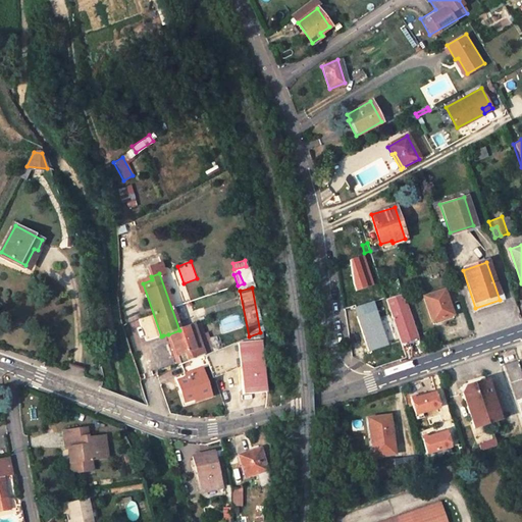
[(430,321),(449,314),(444,300),(447,299),(444,290),(422,298),(430,321)]
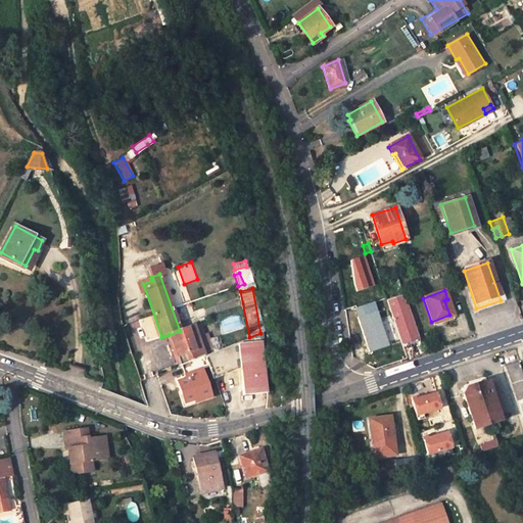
[(357,308),(372,303),(368,293),(352,298),(357,308)]
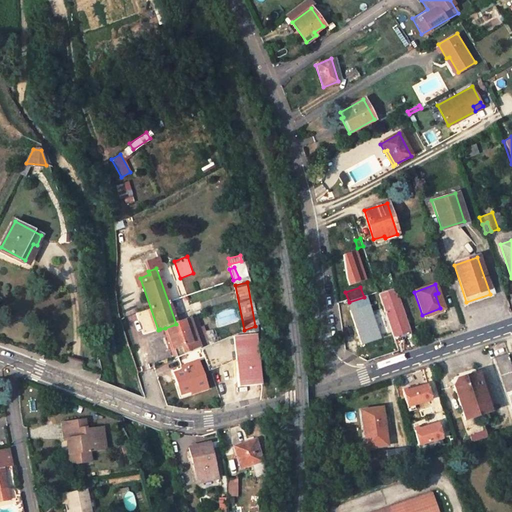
[(395,288),(378,293),(393,339),(410,333),(395,288)]
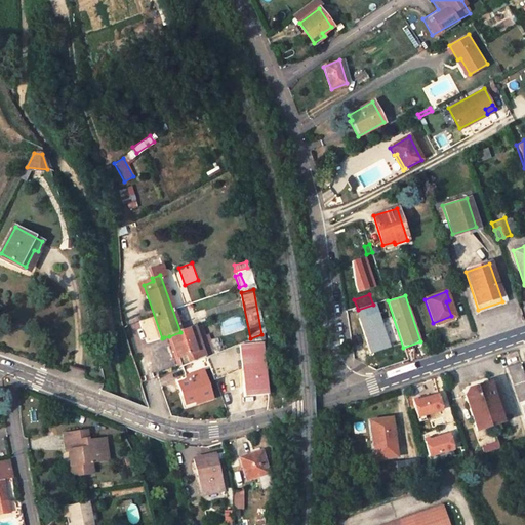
[(374,304),(373,305),(358,310),(356,310),(370,353),(390,347),(374,304)]
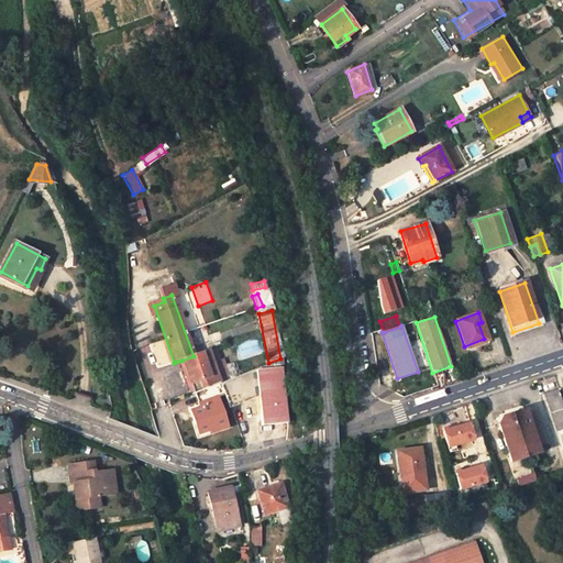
[(194,394),(220,383),(212,364),(208,351),(194,356),(181,361),(185,371),(179,373),(184,385),(189,382),(194,394)]
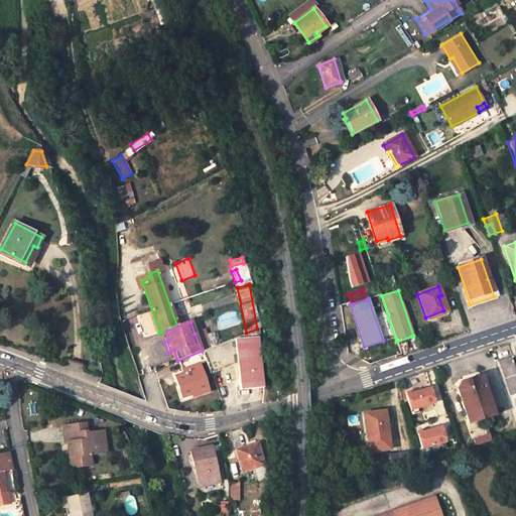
[(257,329),(246,333),(211,347),(202,351),(211,374),(236,363),(240,389),(262,386),(257,341),(260,340),(258,328),(257,329)]
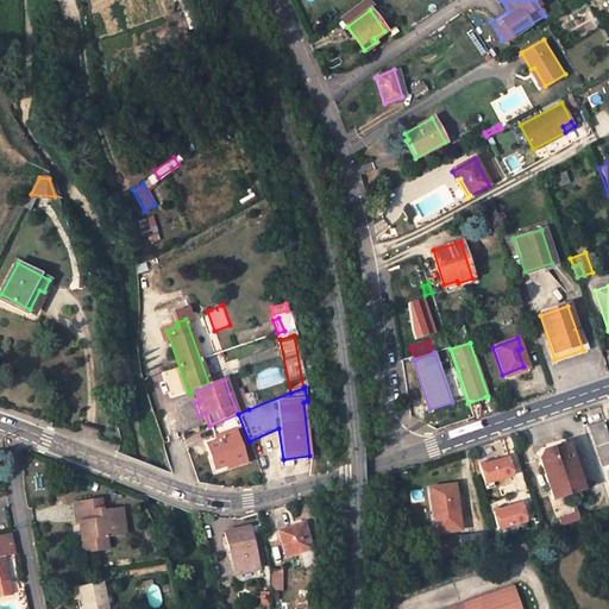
[(242,389),(230,394),(238,414),(249,409),(242,389)]
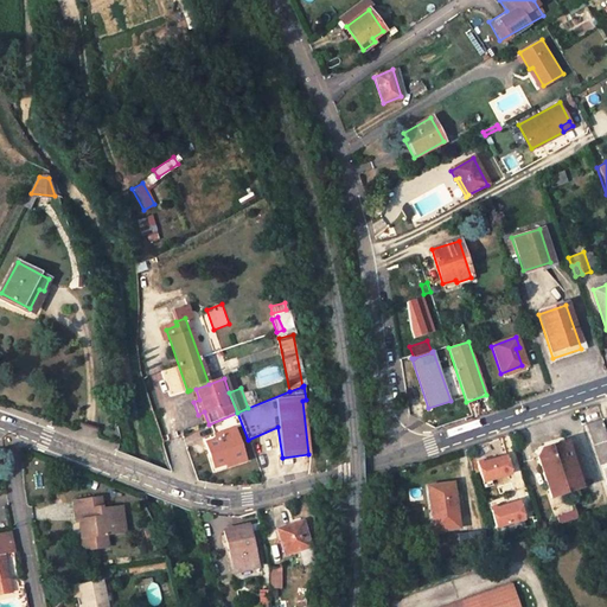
[(190,390),(193,402),(199,400),(196,389),(190,390)]
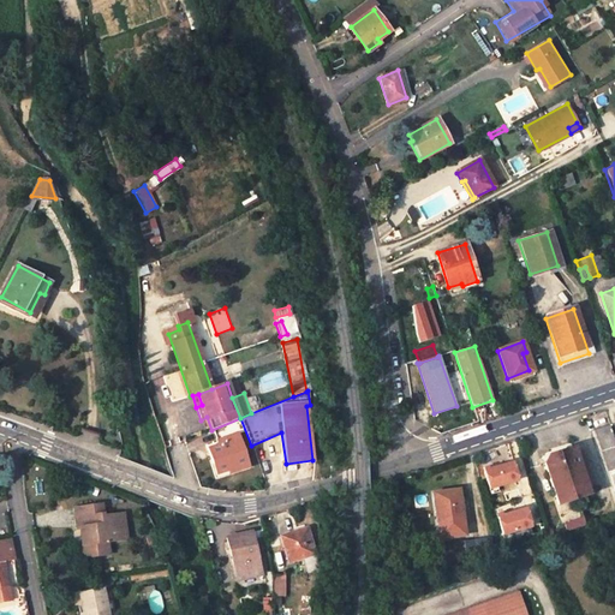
[(204,433),(212,430),(207,417),(201,421),(204,433)]
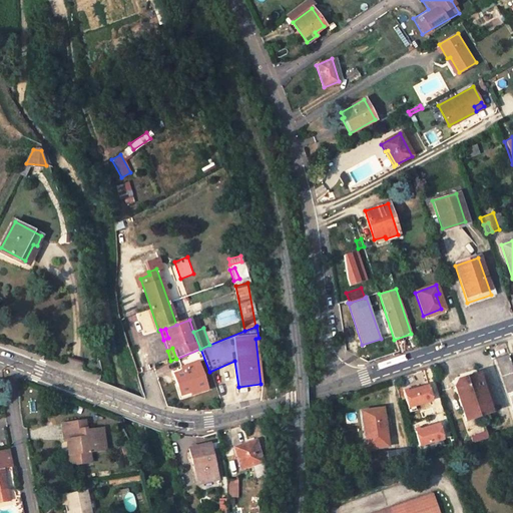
[(512,362),(510,354),(498,358),(512,409),(512,362)]
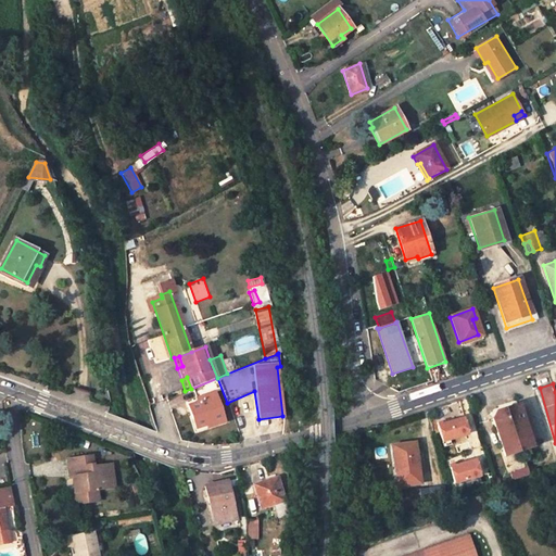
[(196,400),(197,402),(187,405),(196,428),(205,425),(206,427),(223,420),(214,392),(196,400)]
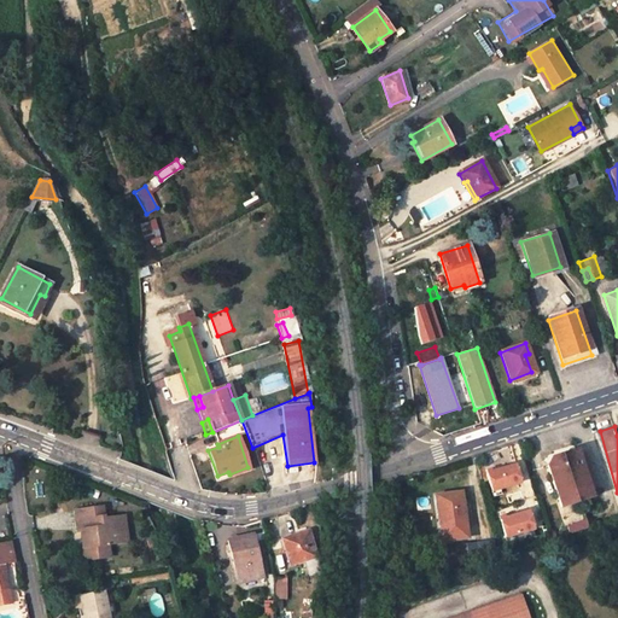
[(553,458),(549,462),(560,507),(593,499),(579,450),(553,458)]
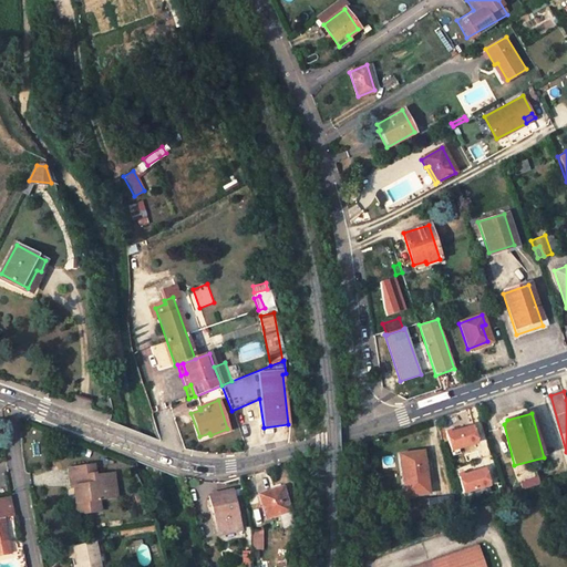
[(446,433),(451,450),(459,447),(476,442),(472,426),(450,432),(446,433)]
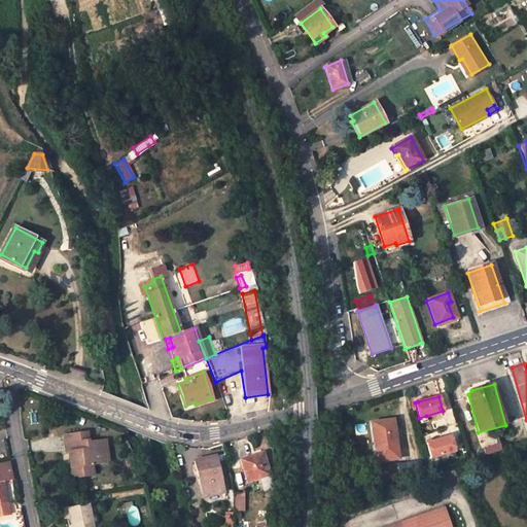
[(355,401),(348,403),(350,410),(357,407),(357,406),(355,401)]
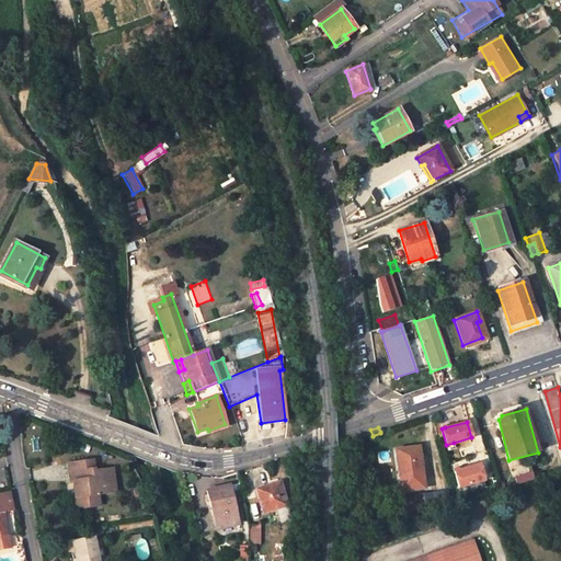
[(395,449),(400,491),(423,489),(419,448),(395,449)]
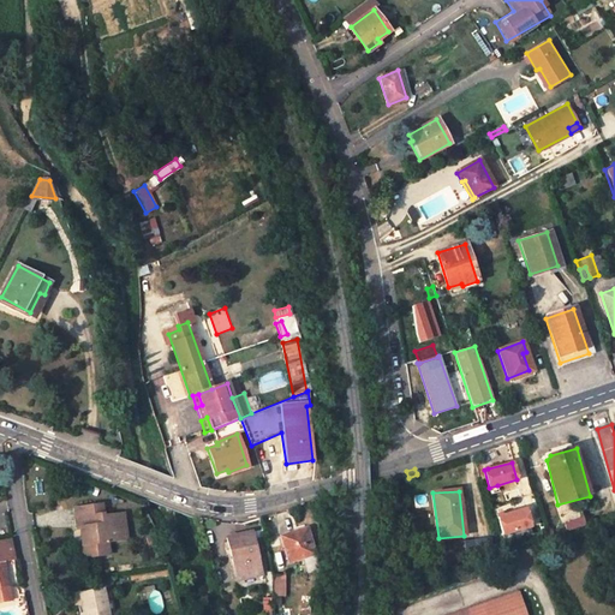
[(121,511),(103,514),(101,502),(73,507),(77,526),(81,526),(87,555),(109,551),(108,539),(126,537),(121,511)]
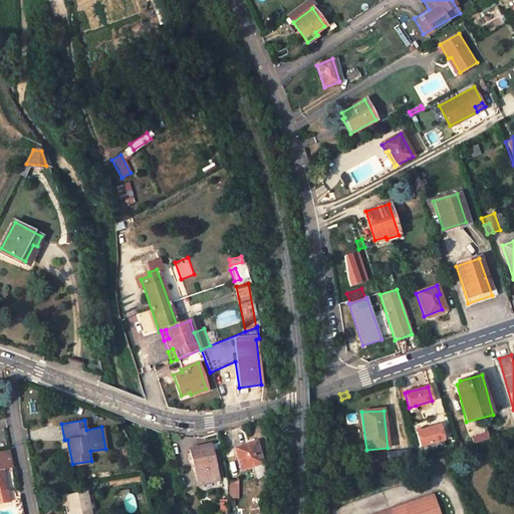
[(489,439),(484,423),(466,428),(470,444),(489,439)]
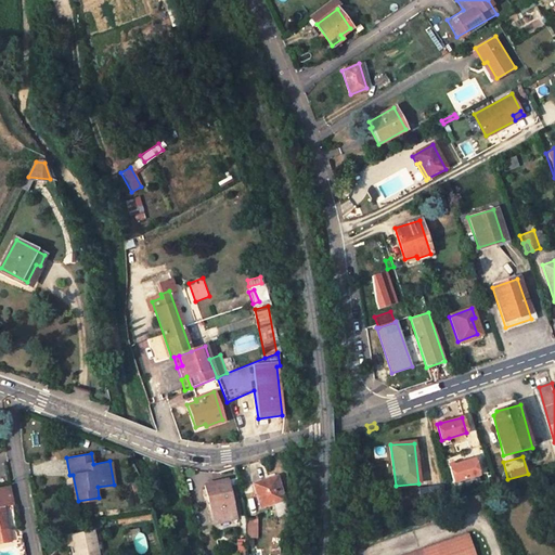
[(449,466),(454,482),(479,474),(474,457),(449,466)]
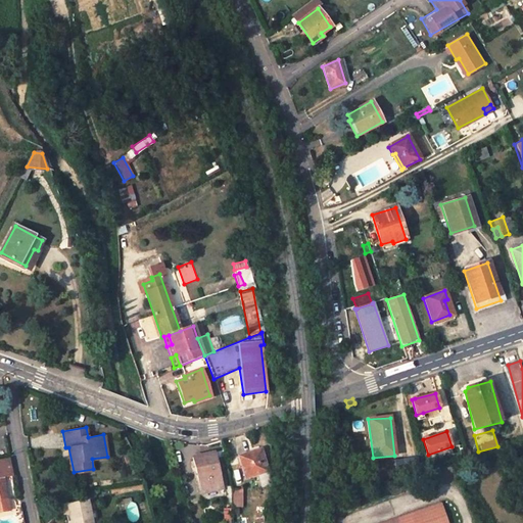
[(239,456),(246,477),(267,470),(259,449),(239,456)]
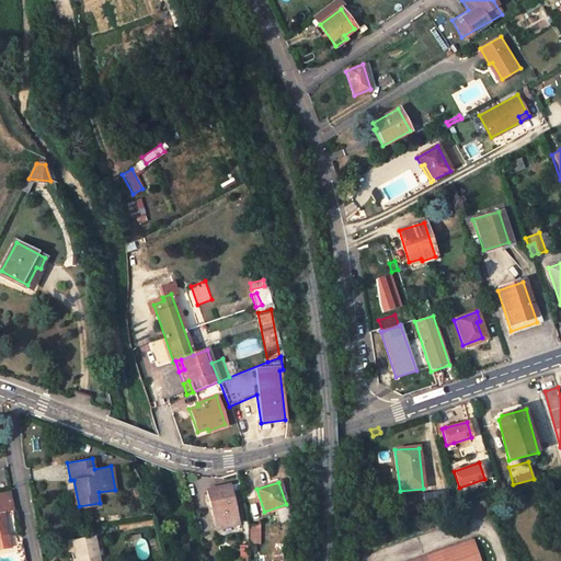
[(207,491),(218,535),(240,529),(228,485),(207,491)]
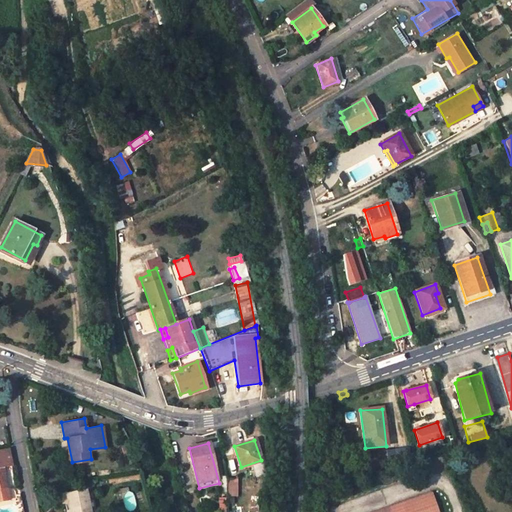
[(0,500),(7,499),(1,467),(10,465),(7,449),(0,450),(0,500)]
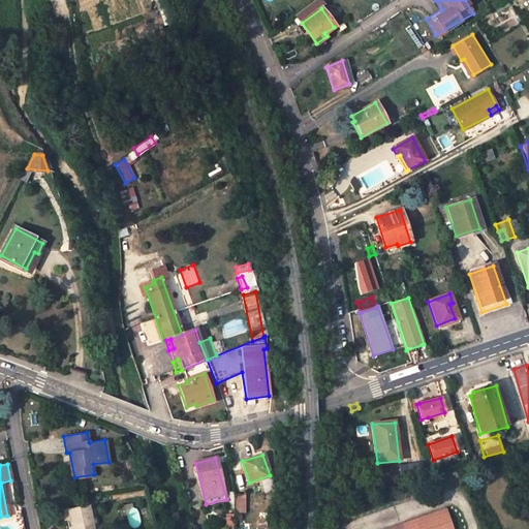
[(234,514),(245,512),(244,493),(234,494),(234,514)]
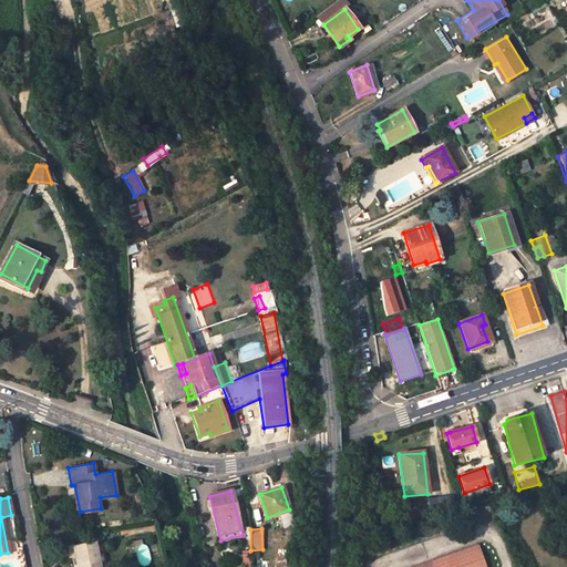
[(78,560),(79,566),(101,566),(96,544),(75,547),(78,560)]
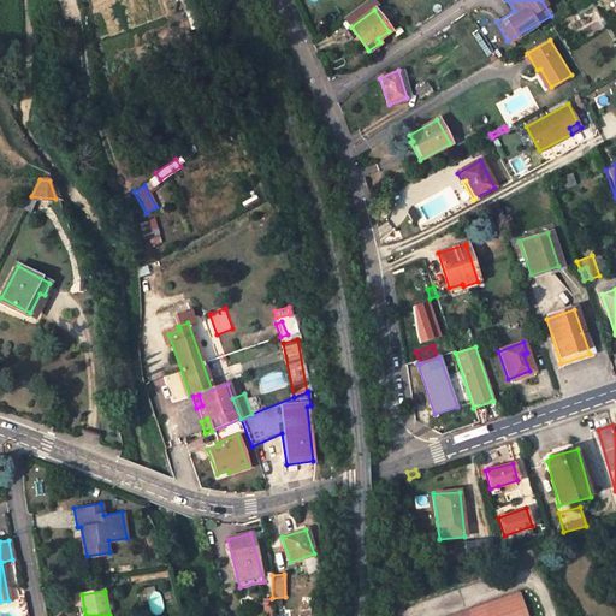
[(149,615),(163,612),(159,591),(147,593),(149,615)]
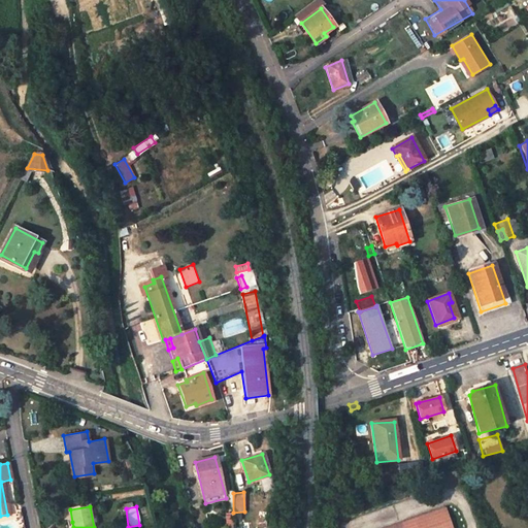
[(388,527),(453,527),(446,508),(388,527)]
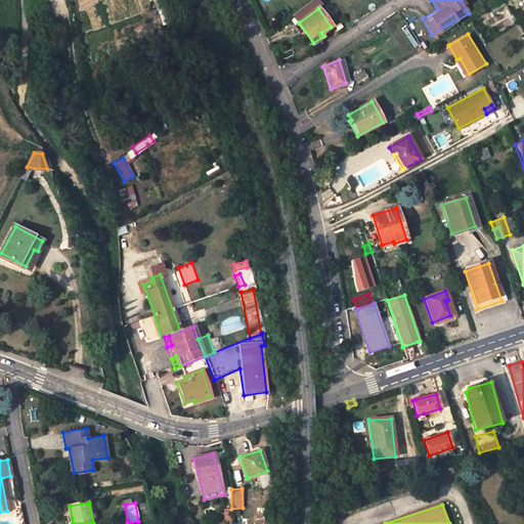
[(221,523),(230,523),(230,510),(222,510),(221,523)]
